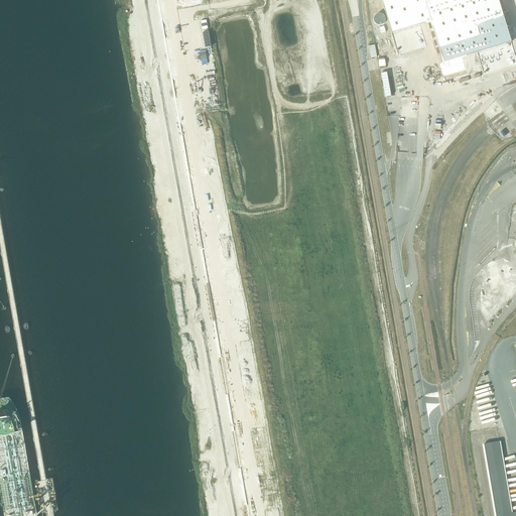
[(515,0),(381,0),(391,31),(430,19),(443,62),(463,57),(511,42),(498,0),(515,0)]
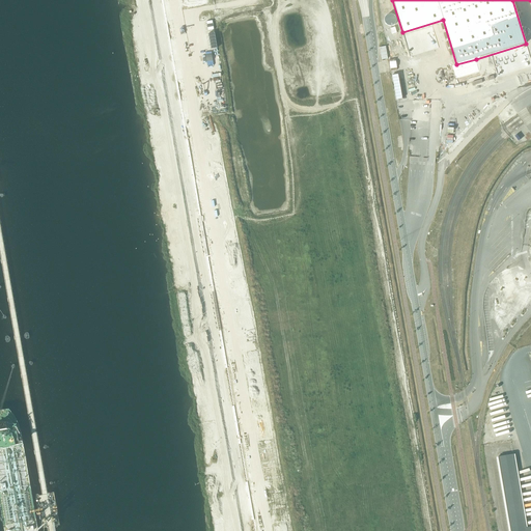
[(384,24),(385,34),(393,33),(392,24),(384,24)]
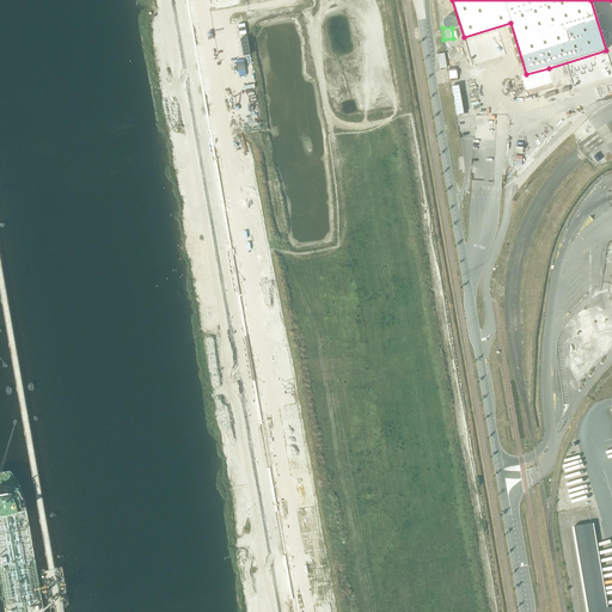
[(447,67),(445,53),(438,54),(440,68),(447,67)]
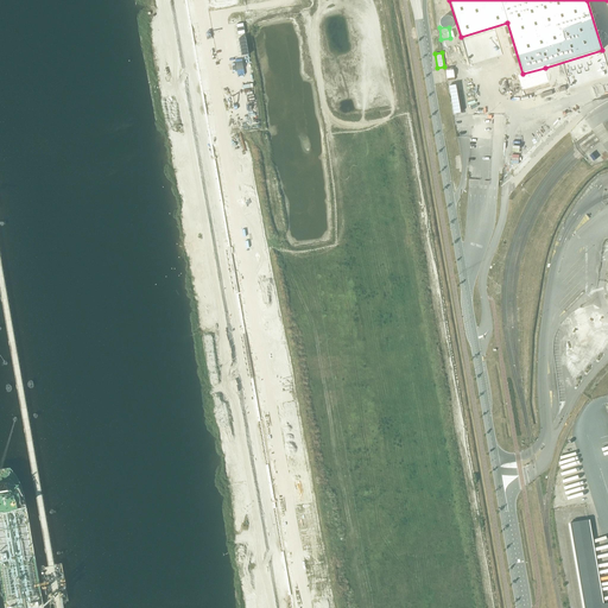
[(545,68),(519,76),(523,89),(550,81),(545,68)]
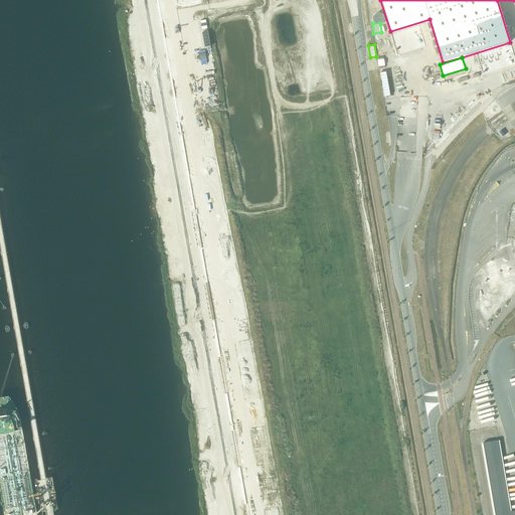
[(514,514),(514,510),(510,512),(497,441),(491,442),(483,443),(495,514),(514,514)]
